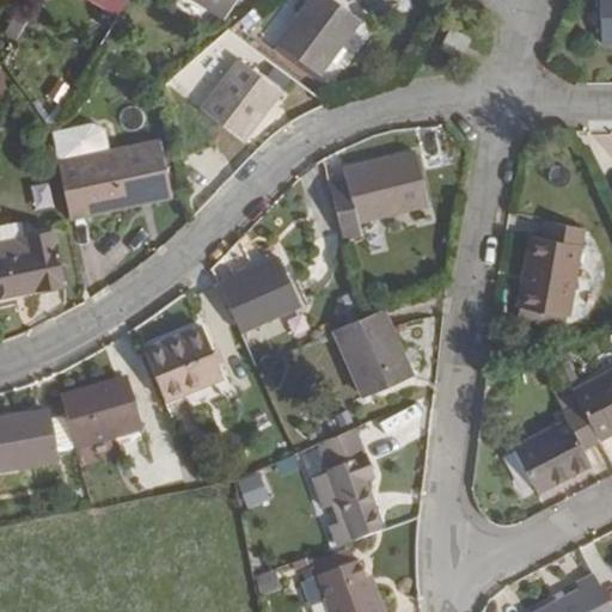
[(127,0),(101,0),(99,4),(118,14),(127,0)]
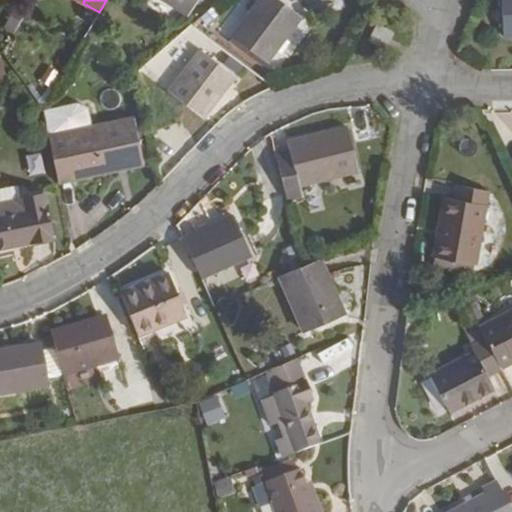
[(163,0),(188,15),(197,0),(163,0)]
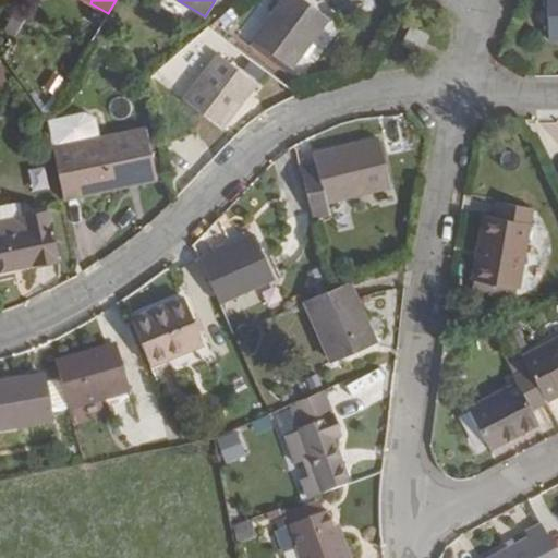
[(291,69),(329,19),(304,0),(281,0),(252,39),(291,69)]
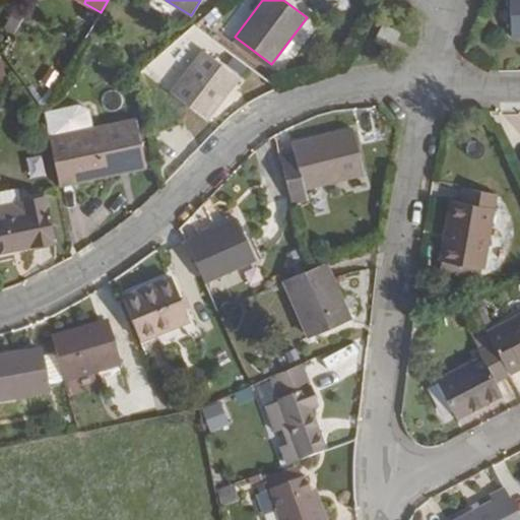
[(519,0),(509,0),(511,38),(519,37),(519,0)]
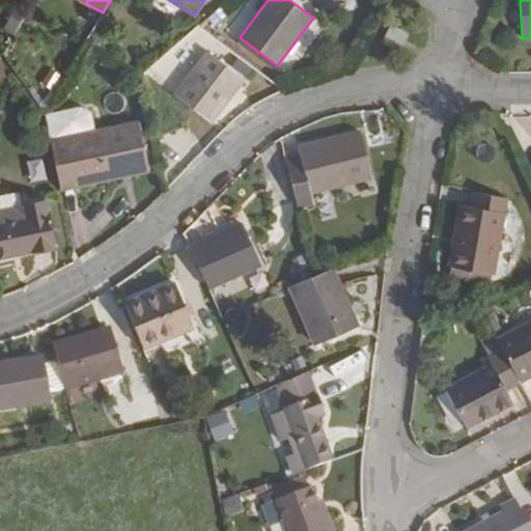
[(14,35),(25,18),(15,11),(3,28),(14,35)]
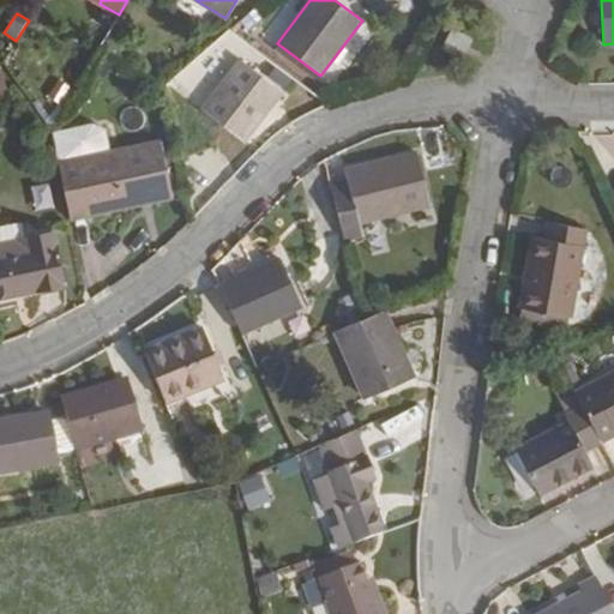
[(461,59),(471,40),(452,30),(441,48),(461,59)]
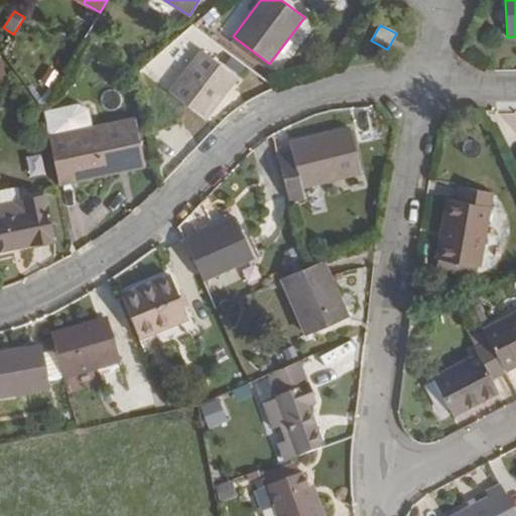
[(205,119),(237,77),(202,49),(169,93),(205,119)]
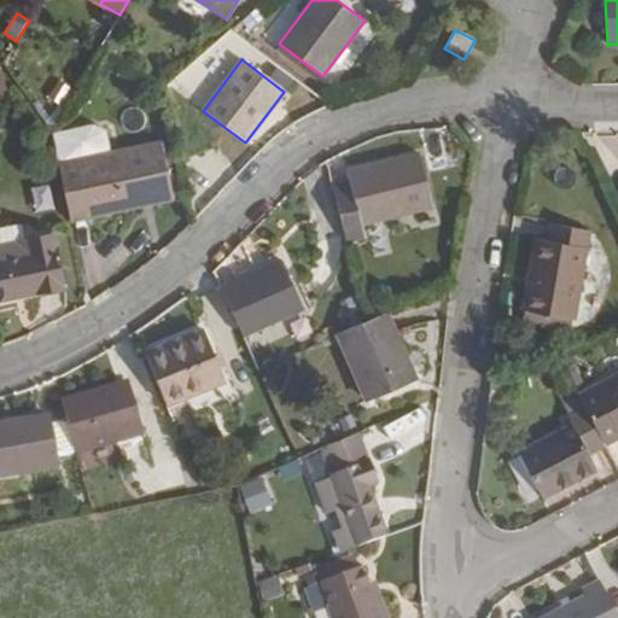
[(52,133),(70,222),(174,199),(162,140),(110,151),(105,130),(92,124),(52,133)]
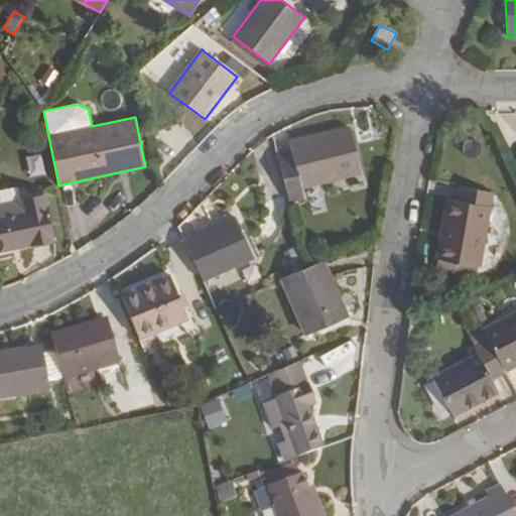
[(292,150),(277,155),(289,204),(304,200),(301,186),(361,171),(351,128),(290,143),(292,150)]
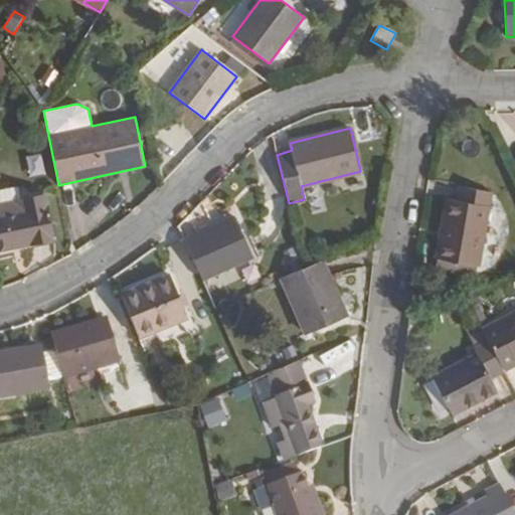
[(30,175),(44,173),(41,153),(26,155),(30,175)]
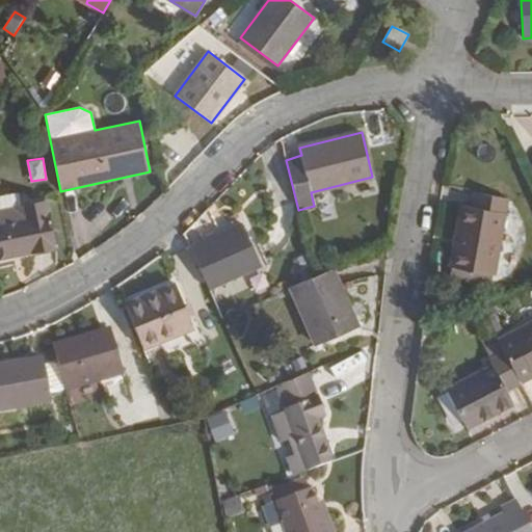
[(0,185),(0,260),(57,247),(47,200),(20,206),(19,201),(22,201),(18,182),(0,185)]
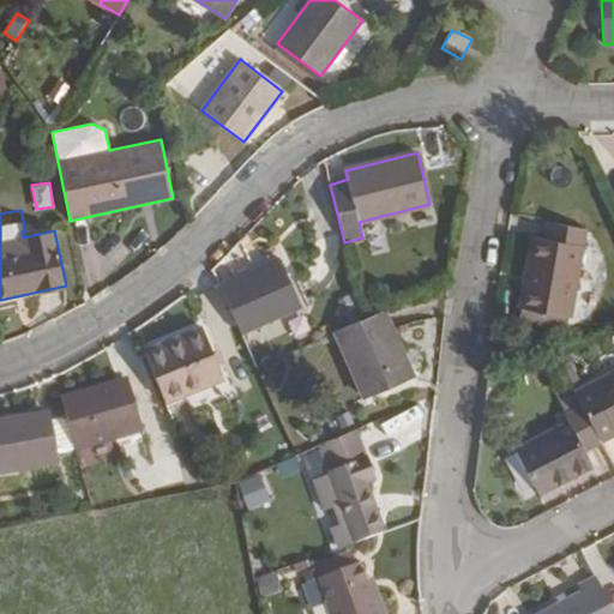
[(518,308),(522,309),(567,318),(571,318),(587,228),(548,222),(545,240),(531,236),(518,308)]
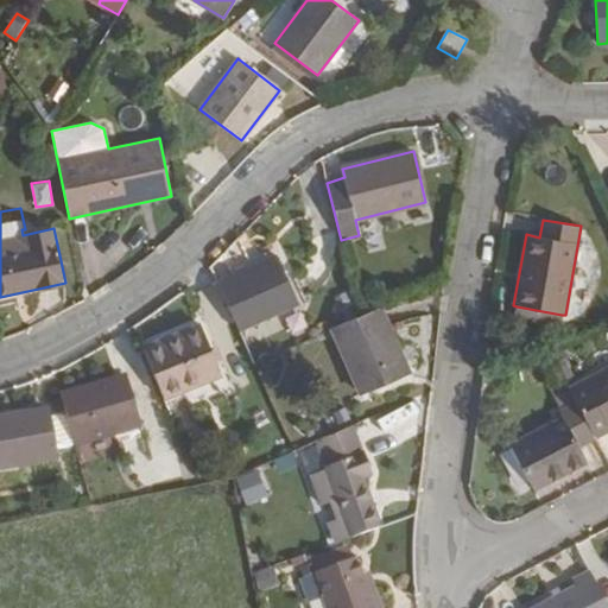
[(277,255),(216,282),(239,330),(299,304),(277,255)]
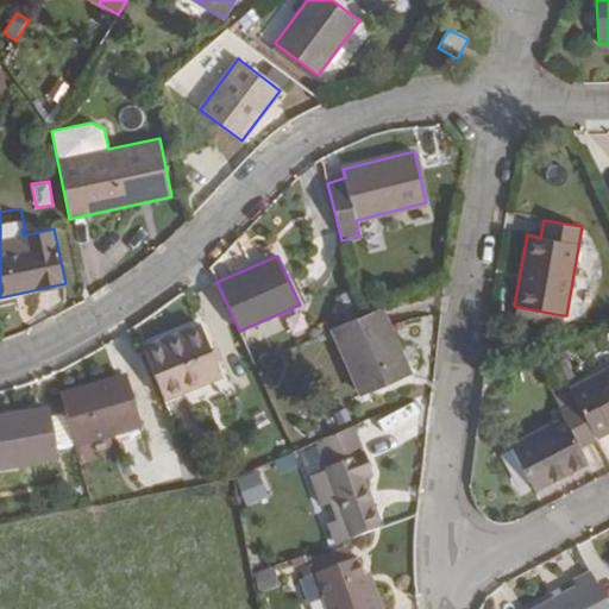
[(563,315),(518,307),(515,319),(560,327),(563,315)]
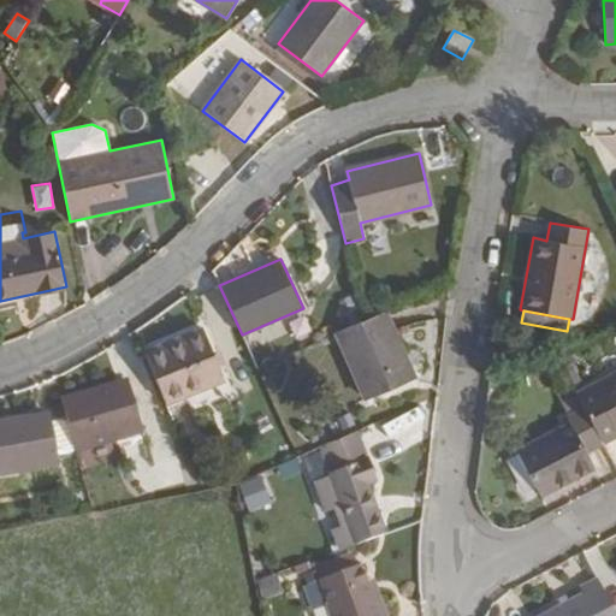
[(363,320),(336,333),(366,400),(414,379),(385,312),(363,320)]
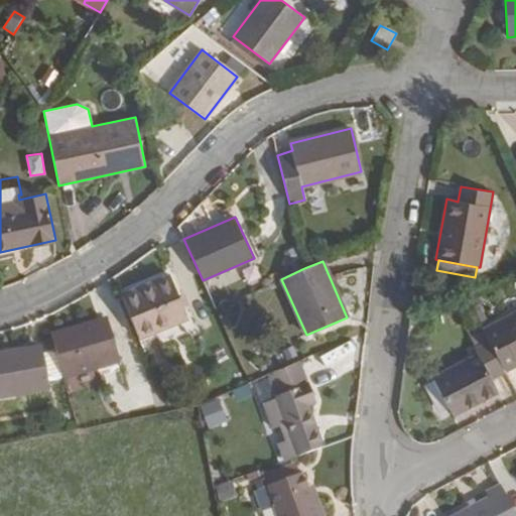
[(170,274),(122,293),(140,338),(187,318),(170,274)]
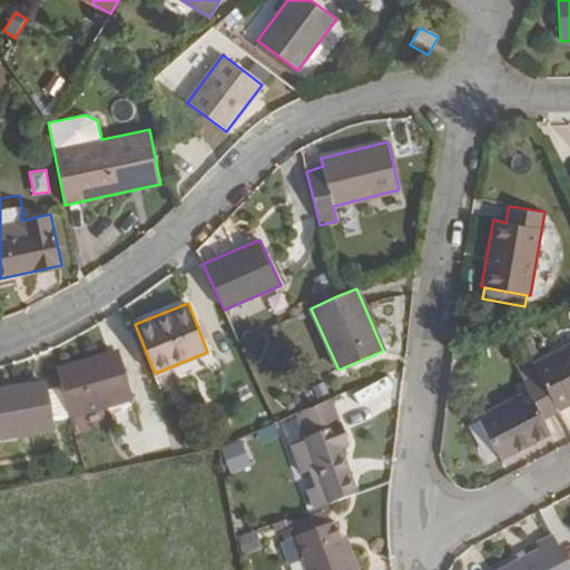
[(533,335),(528,323),(519,327),(524,340),(533,335)]
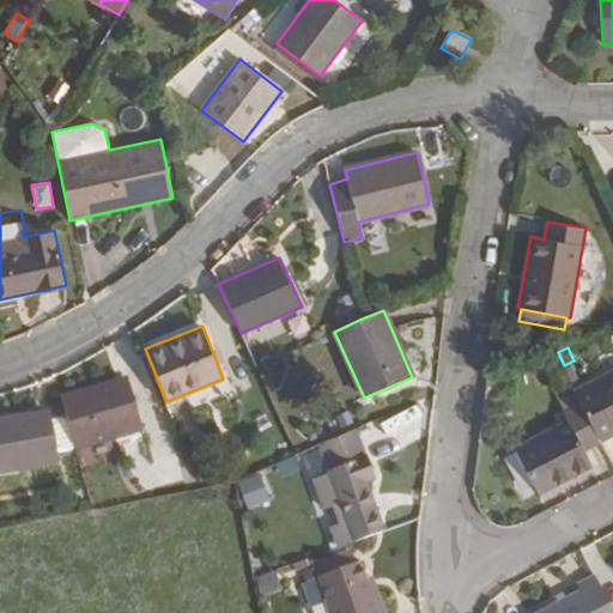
[(612,369),(574,390),(574,392),(581,405),(601,442),(612,435),(612,369)]
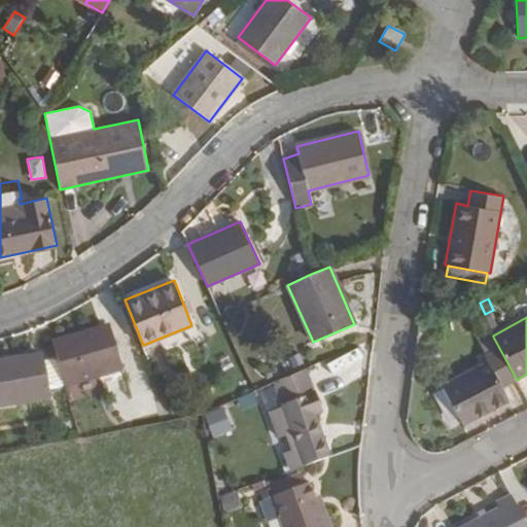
[(109,325),(51,342),(57,361),(64,383),(64,387),(121,370),(109,325)]
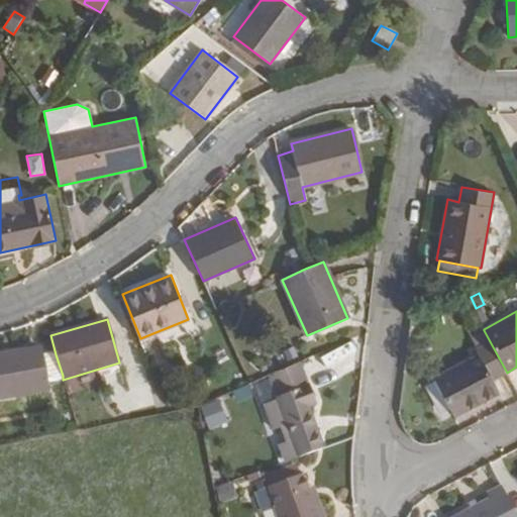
[(470,337),(476,348),(490,341),(484,330),(470,337)]
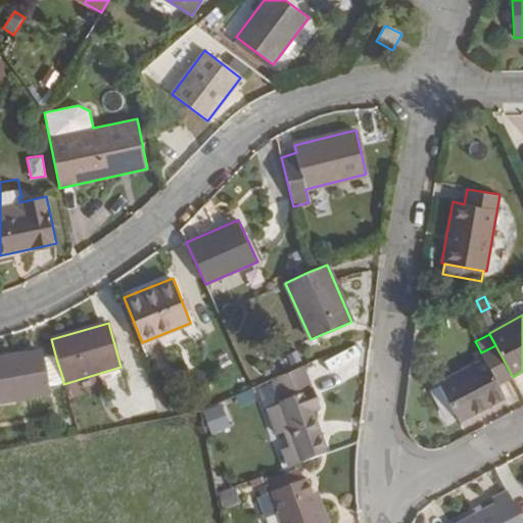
[(358,343),(307,364),(319,390),(368,371),(358,343)]
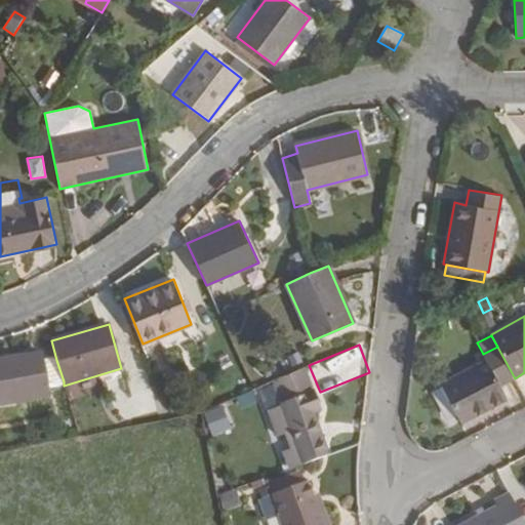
[(486,362),(441,386),(460,422),(507,398),(500,387),(515,378),(497,347),(483,354),(482,355),(486,362)]
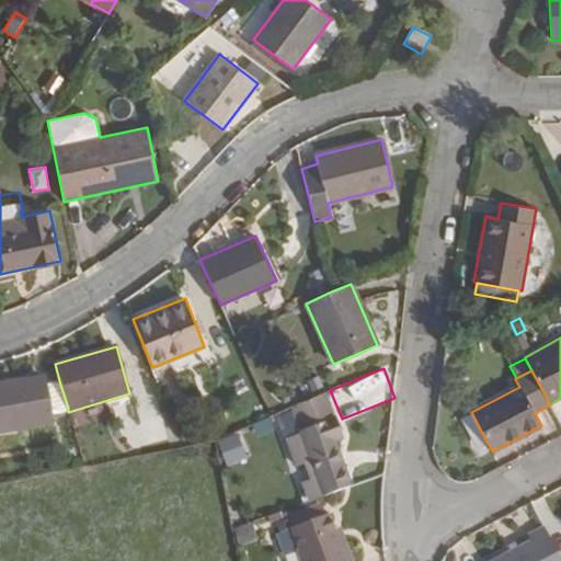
[(45,376),(0,384),(0,434),(53,424),(52,415),(65,413),(68,408),(60,385),(57,381),(46,384),(45,376)]
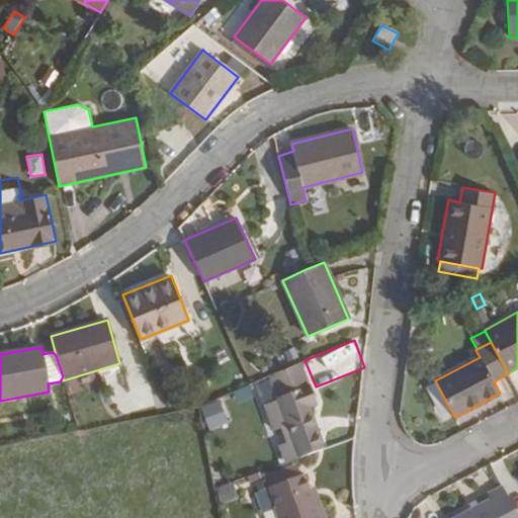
[(298,364),(268,377),(277,401),(264,405),(273,430),(286,426),(291,440),(278,444),(285,462),(324,449),(308,407),(316,404),(309,385),(308,386),(298,364)]
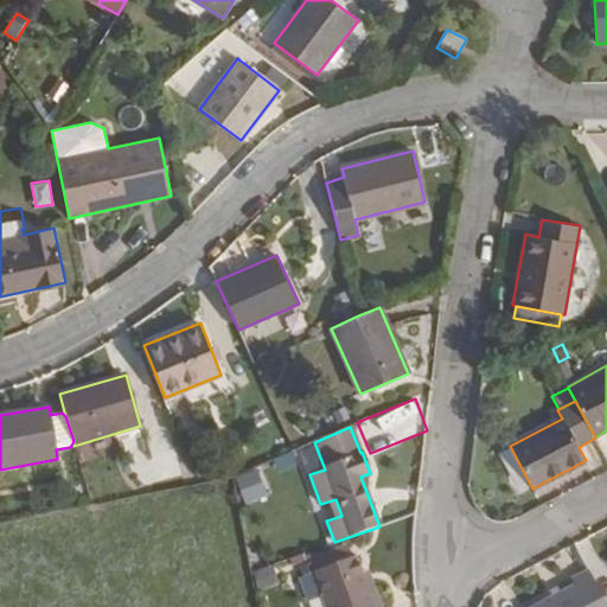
[(314,442),(299,448),(310,474),(325,470),(314,442)]
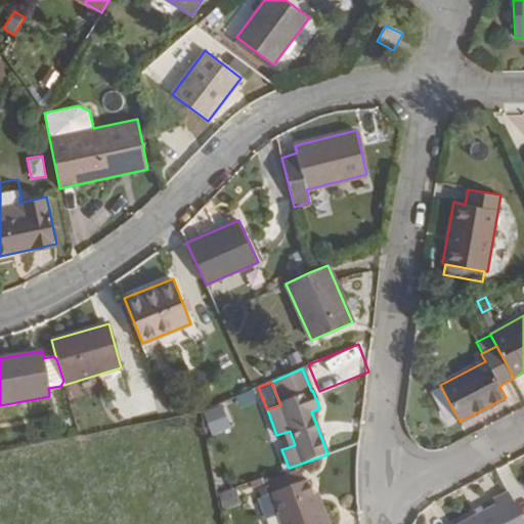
[(256,402),(252,393),(236,399),(242,408),(256,402)]
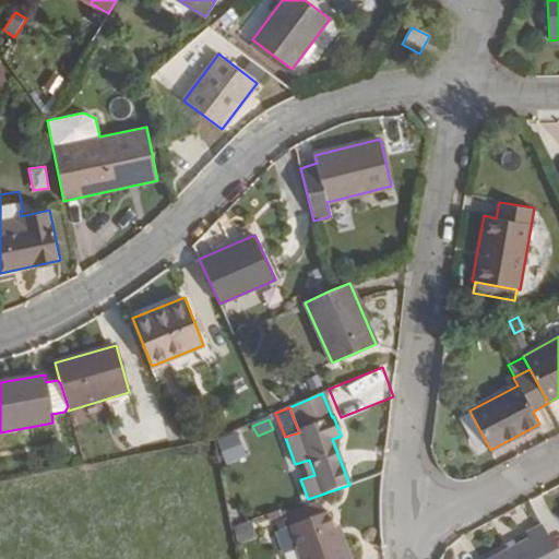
[(319,501),(283,514),(285,518),(288,527),(323,513),(319,501)]
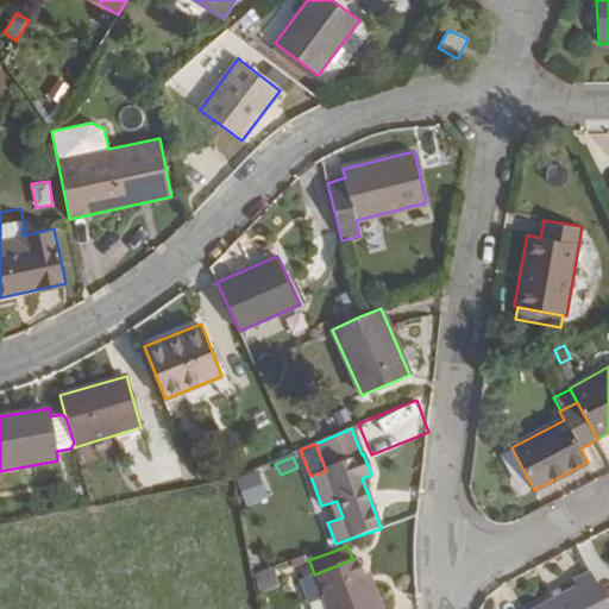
[(375,608),(357,558),(352,559),(314,575),(303,578),(299,581),(307,603),(322,597),(326,608),(375,608)]
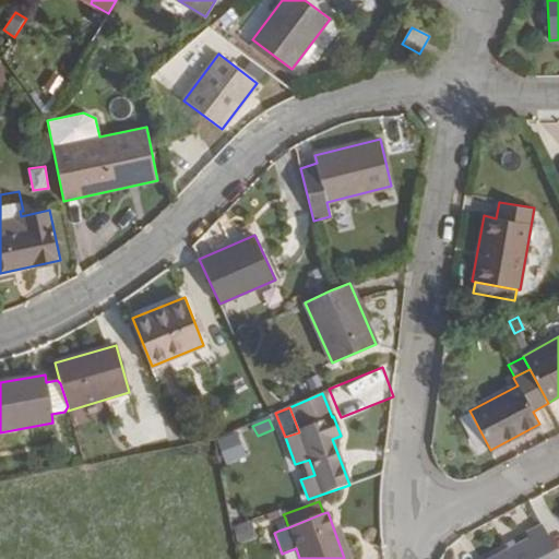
[(275,521),(278,531),(288,527),(285,518),(275,521)]
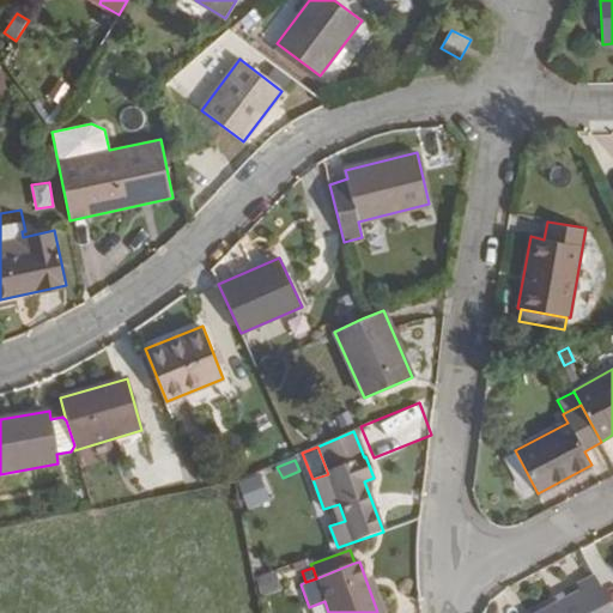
[(612,612),(594,575),(577,584),(580,590),(535,612),(612,612)]
